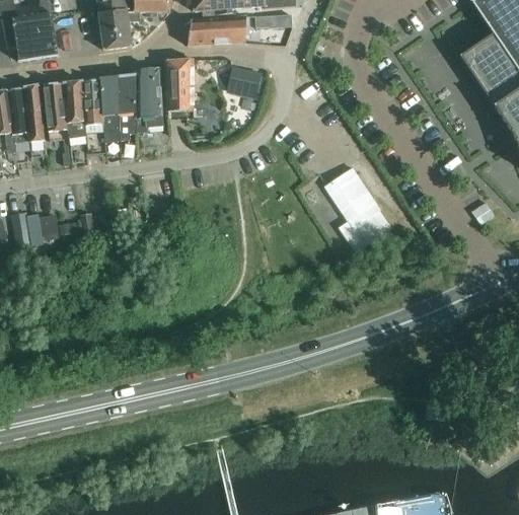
[(18,17),(12,0),(0,0),(0,12),(8,47),(17,45),(19,60),(58,54),(49,0),(42,0),(44,13),(18,17)]
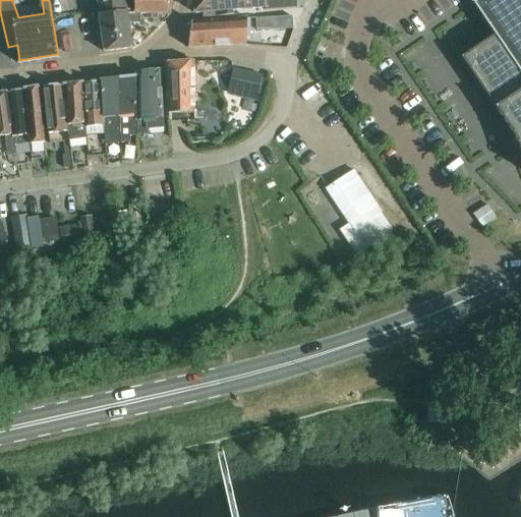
[(99,0),(97,0),(98,4),(100,17),(126,14),(126,11),(128,10),(126,0),(99,0)]
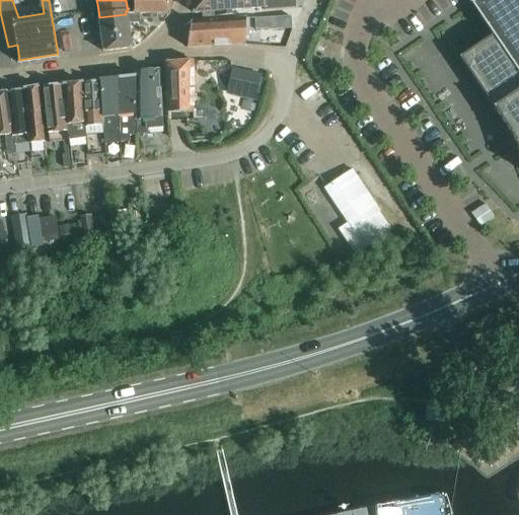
[(126,0),(128,10),(167,10),(169,0),(126,0)]
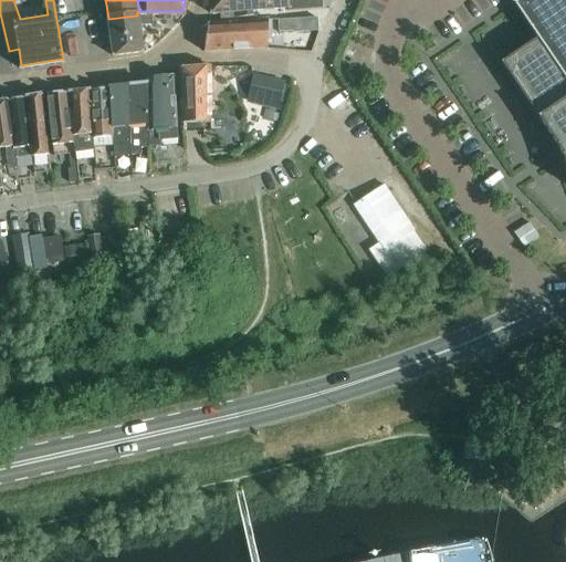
[(220,19),(253,17),(252,8),(253,8),(289,6),(289,8),(323,6),(322,0),(212,0),(210,11),(220,10),(220,19)]
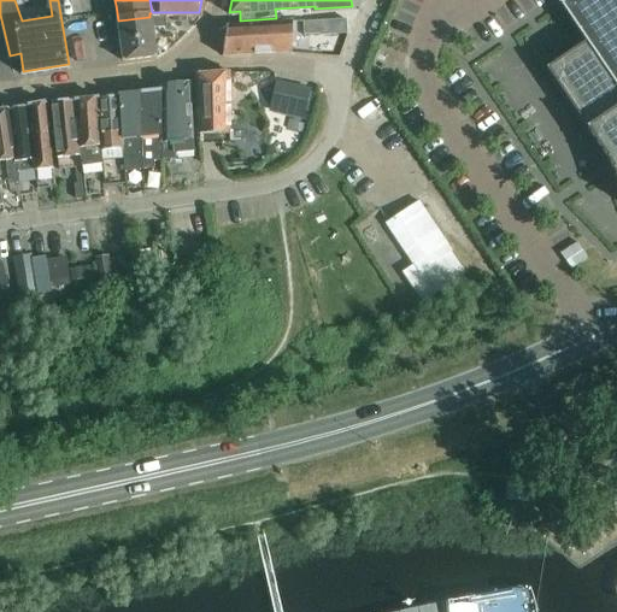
[(562,0),(560,1),(586,40),(547,66),(599,145),(609,158),(615,172),(616,177),(616,0),(562,0)]
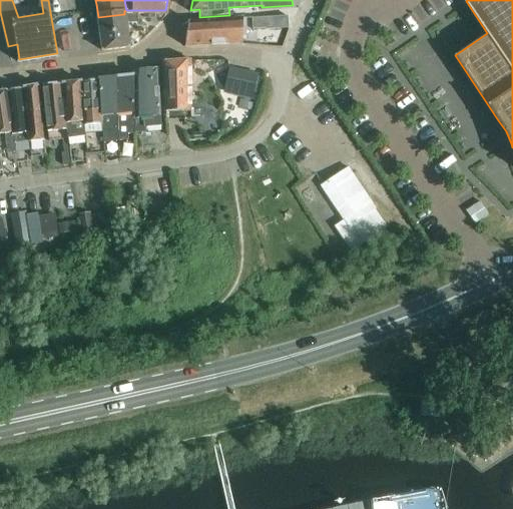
[(127,19),(126,10),(124,11),(124,14),(98,17),(102,46),(130,43),(127,19)]
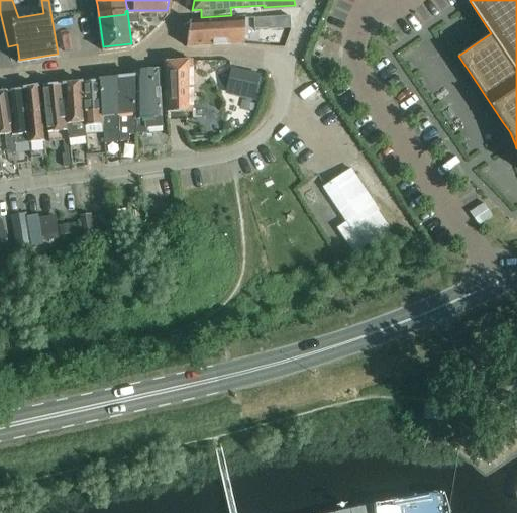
[(127,10),(128,19),(138,19),(138,10),(127,10)]
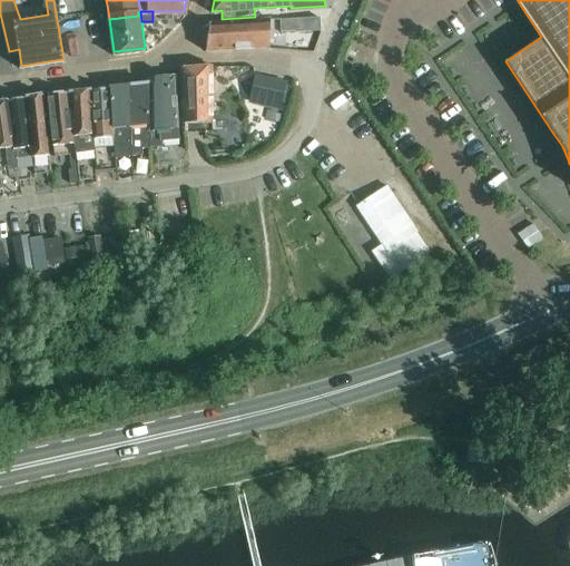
[(294,29),(293,15),(279,16),(281,29),(294,29)]
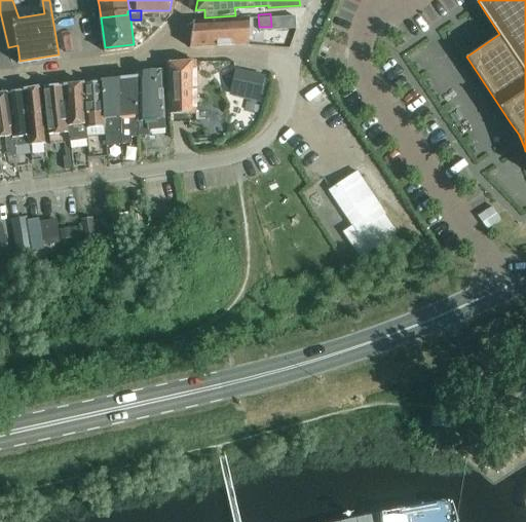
[(258,27),(257,14),(235,15),(204,17),(191,19),(188,44),(248,41),(249,33),(249,27),(258,27)]
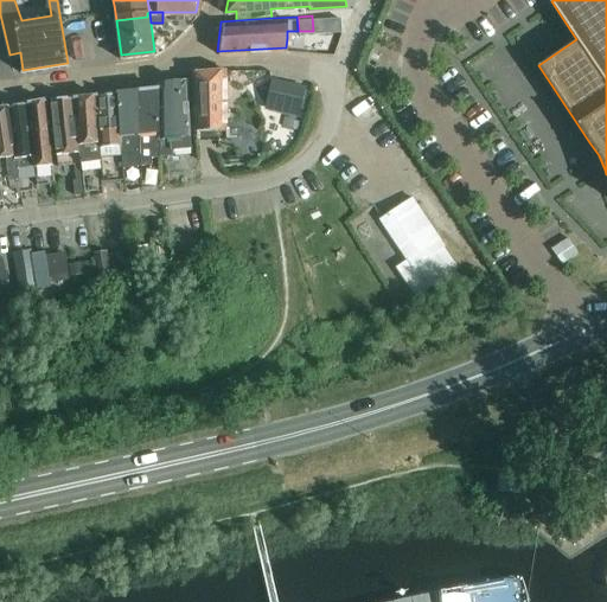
[(193,129),(224,127),(224,68),(191,70),(193,129)]
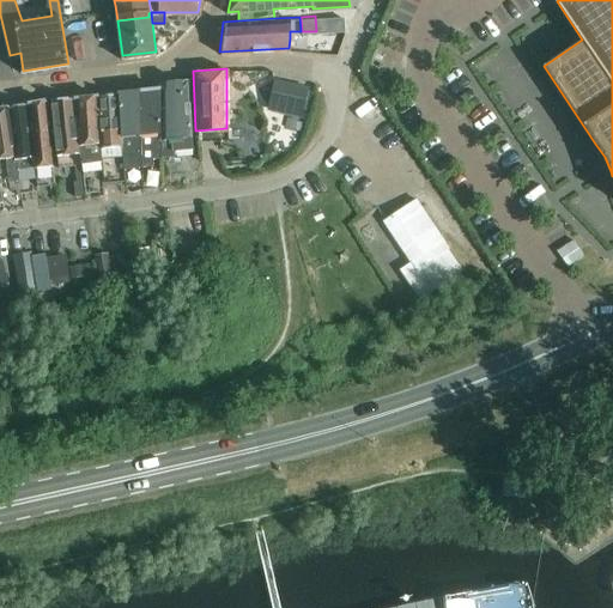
[(301,115),(308,84),(277,77),(268,107),(301,115)]
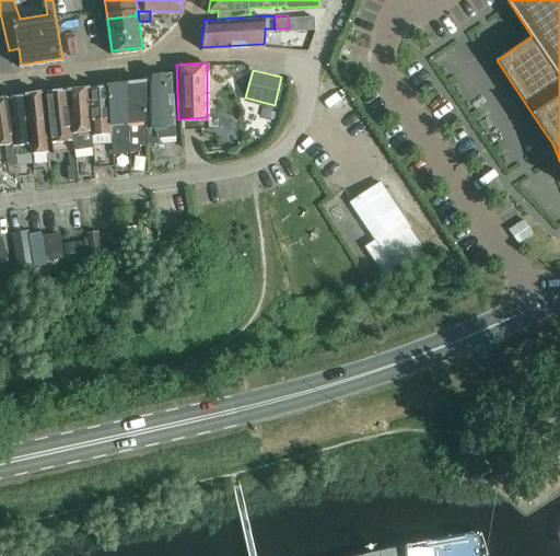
[(147,80),(147,142),(160,142),(159,137),(176,136),(175,126),(176,126),(173,73),(147,76),(147,80)]
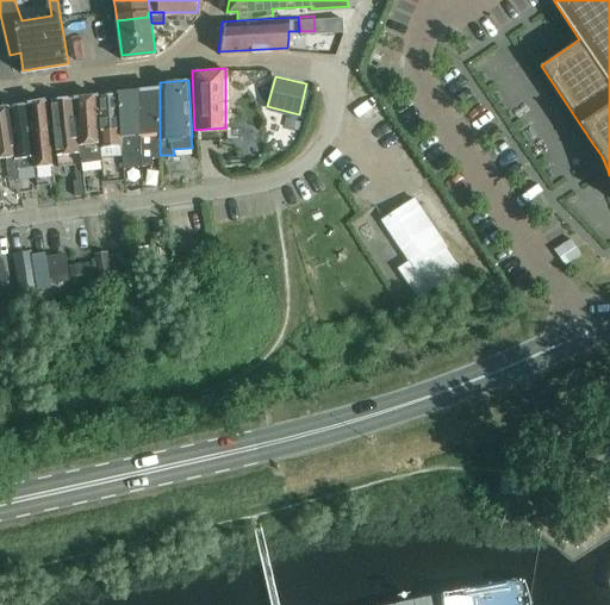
[(492,95),(514,132),(540,118),(520,81),(492,95)]
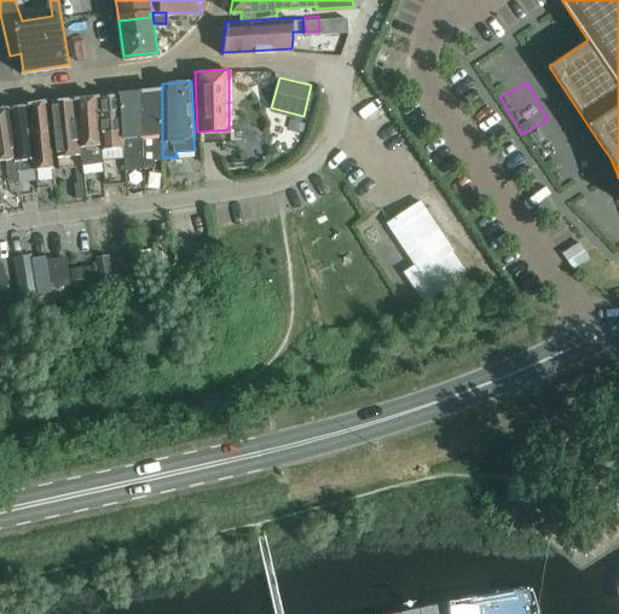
[(138,90),(140,133),(142,163),(152,163),(152,158),(162,157),(162,88),(138,90)]
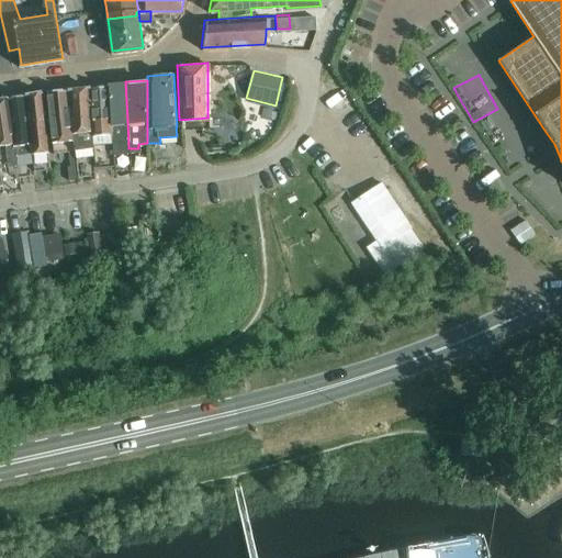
[(128,148),(127,121),(125,81),(108,82),(111,127),(111,141),(112,151),(128,148)]
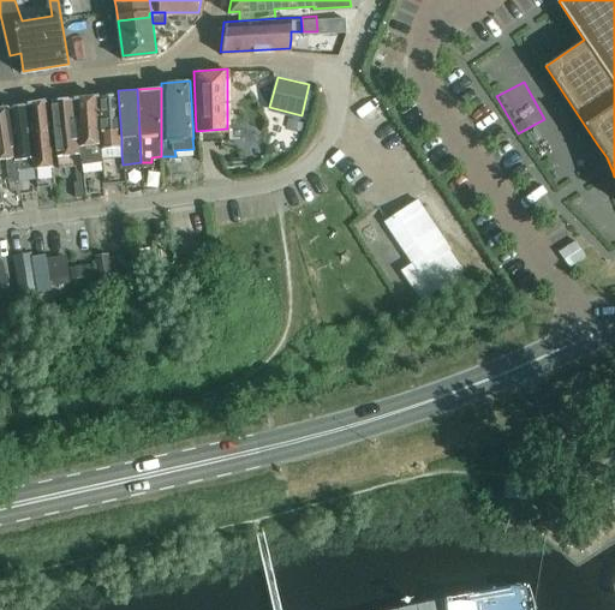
[(100,141),(101,156),(102,156),(121,154),(121,139),(118,90),(97,93),(100,141)]
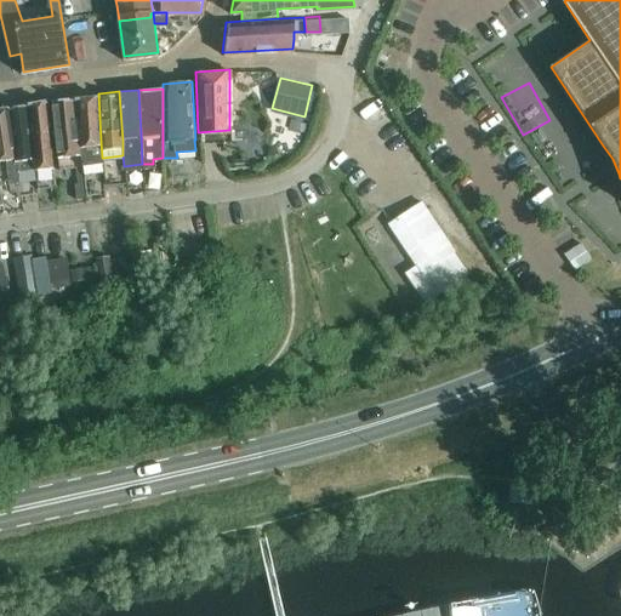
[(80,150),(80,164),(93,163),(102,161),(102,158),(101,142),(98,93),(74,96),(79,150),(80,150)]
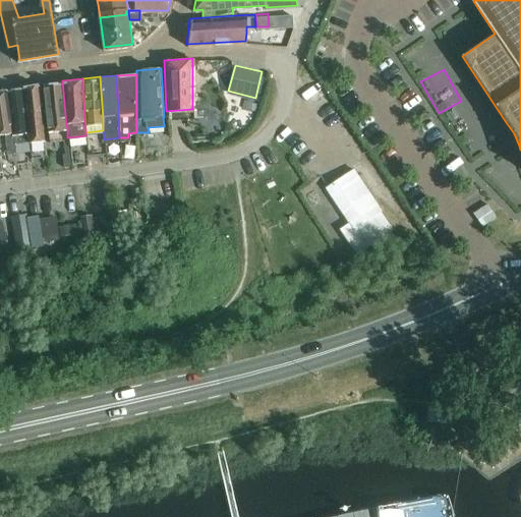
[(66,126),(62,80),(48,82),(43,82),(48,128),(66,126)]
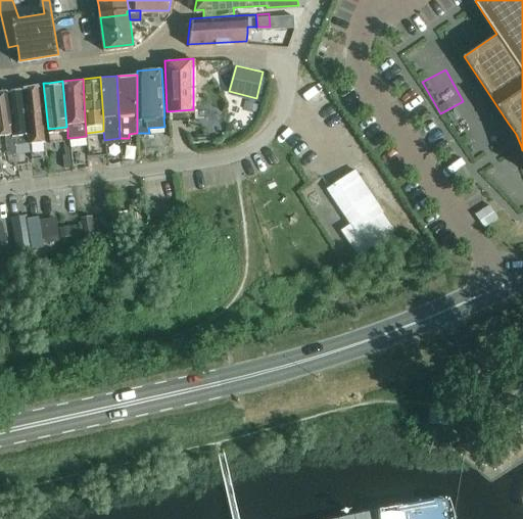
[(22,86),(28,132),(28,140),(44,138),(42,108),(41,108),(39,84),(22,86)]
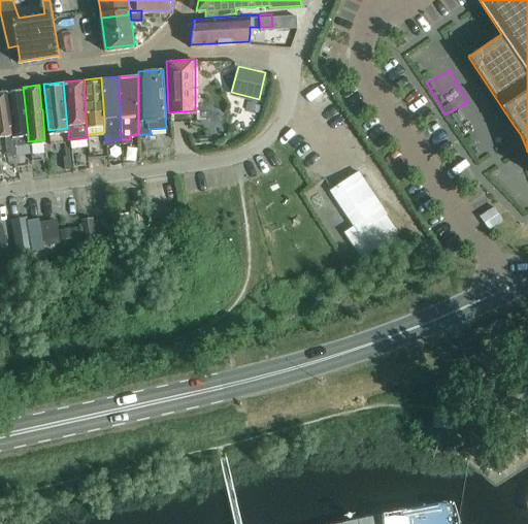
[(12,135),(17,154),(29,151),(28,141),(28,133),(23,87),(6,90),(13,134),(12,135)]
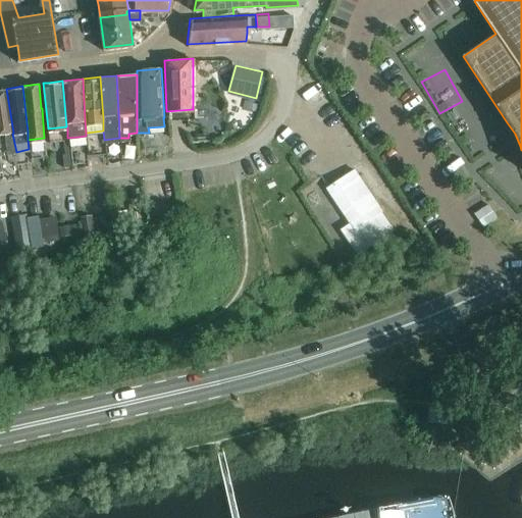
[(0,89),(0,132),(4,132),(8,159),(12,159),(12,162),(15,161),(5,89),(0,89)]
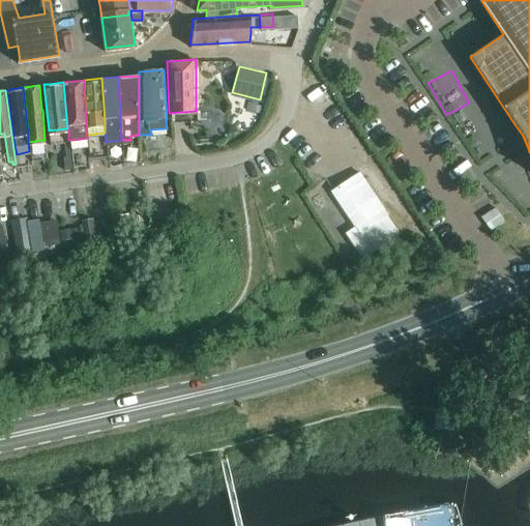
[(70,154),(65,154),(62,155),(64,168),(71,167),(70,154)]
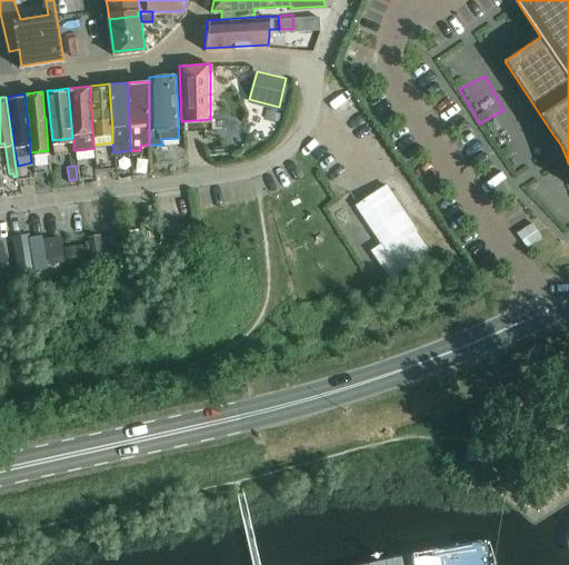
[(387,182),(357,202),(382,239),(370,247),(389,276),(430,248),(387,182)]
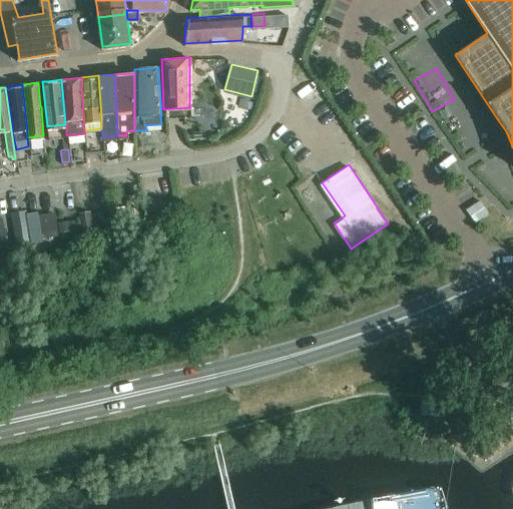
[(488,203),(502,195),(497,186),(483,194),(488,203)]
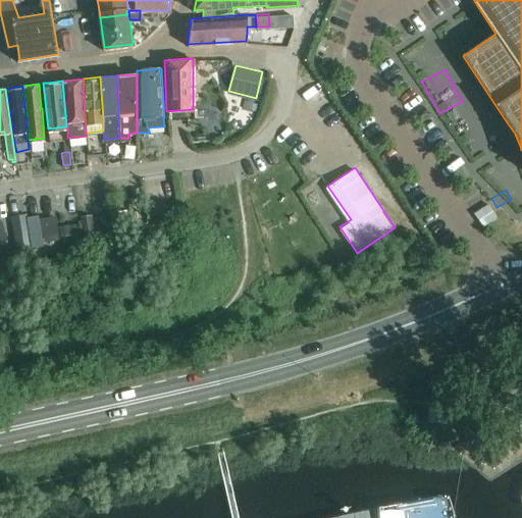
[(38,212),(27,214),(32,243),(42,241),(42,239),(41,230),(38,212)]
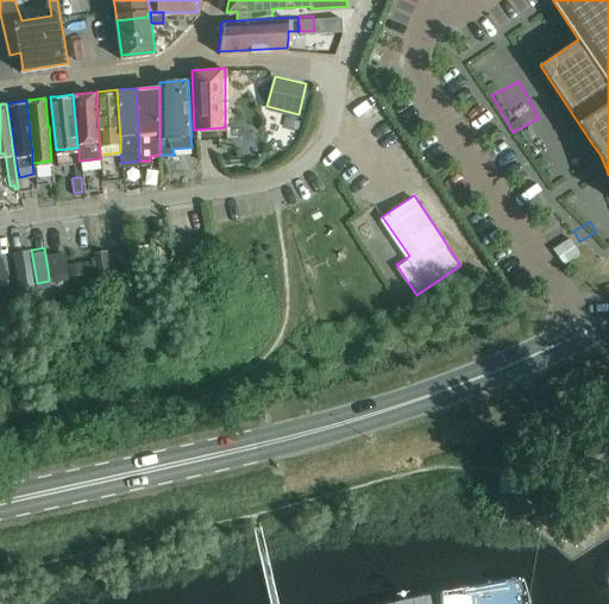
[(110,250),(94,251),(96,268),(112,266),(110,250)]
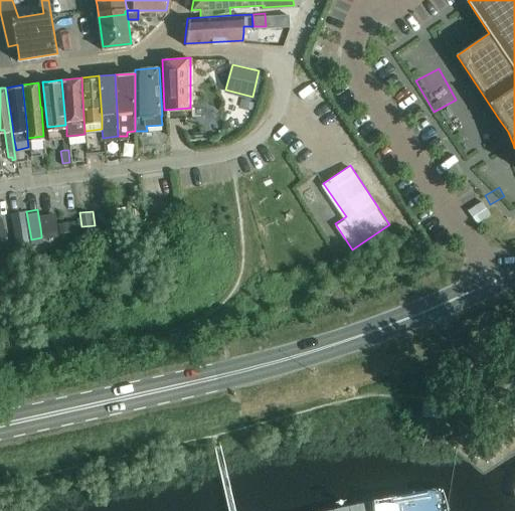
[(79,217),(66,219),(68,229),(80,227),(79,217)]
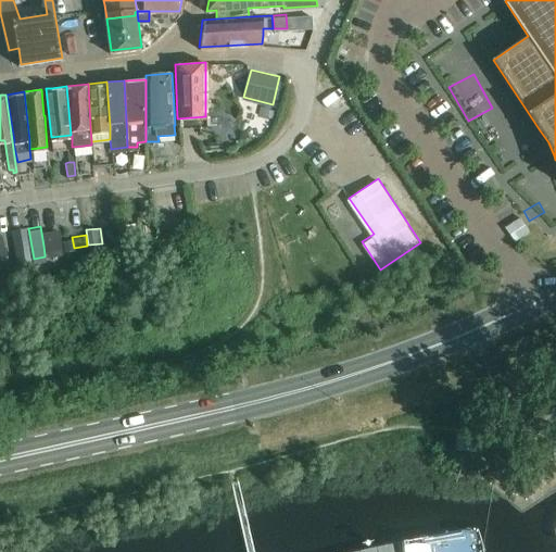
[(43,246),(45,254),(62,251),(61,243),(43,246)]
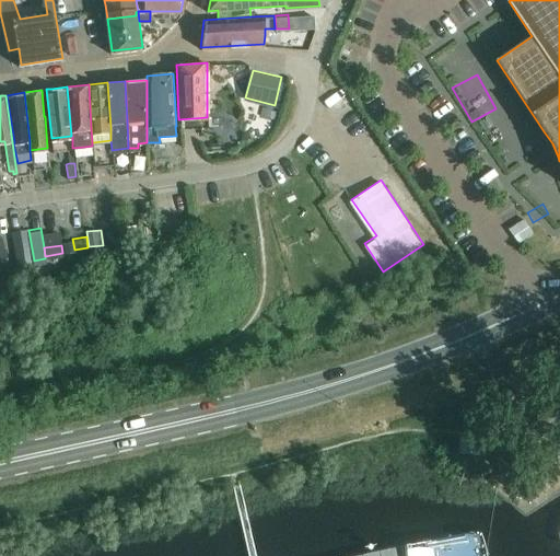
[(30,246),(13,248),(15,261),(32,258),(30,246)]
